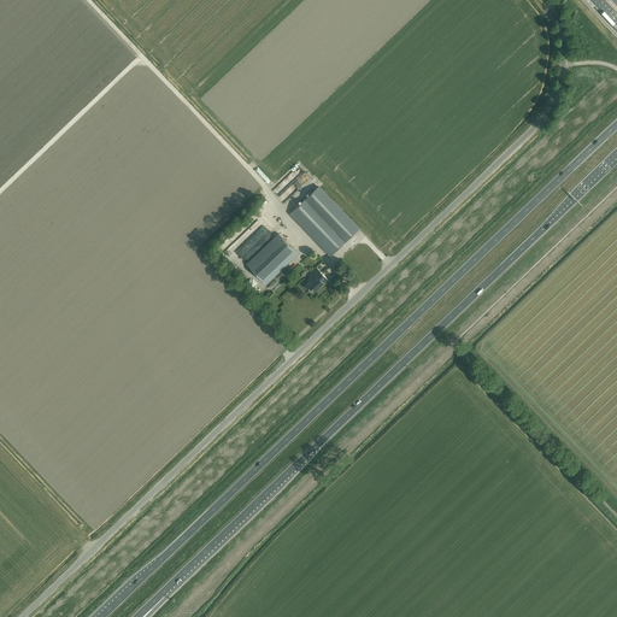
[(271,189),(276,194),(292,180),(287,175),(271,189)]
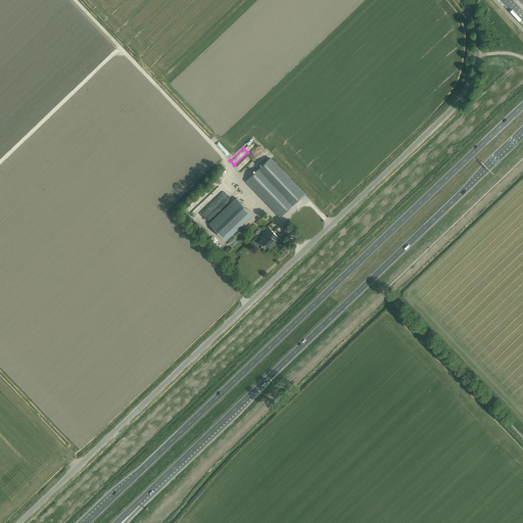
[(248,152),(236,163),(241,169),(253,157),(248,152)]
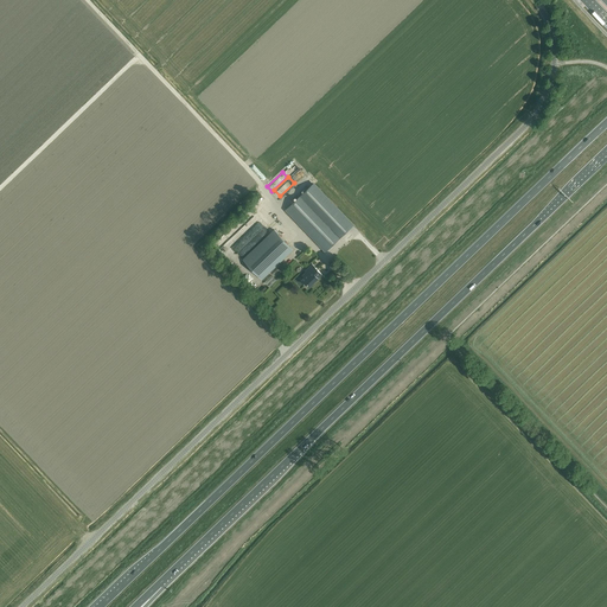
[(325,253),(353,225),(314,185),(313,184),(311,187),(286,211),(325,253)]
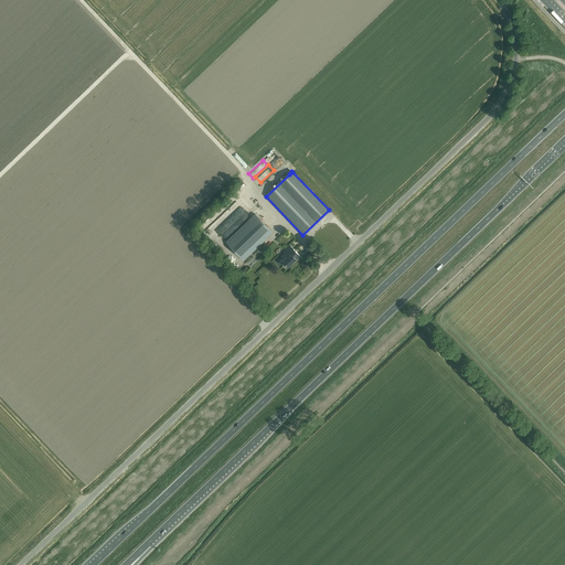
[(219,217),(235,202),(232,198),(214,213),(219,217)]
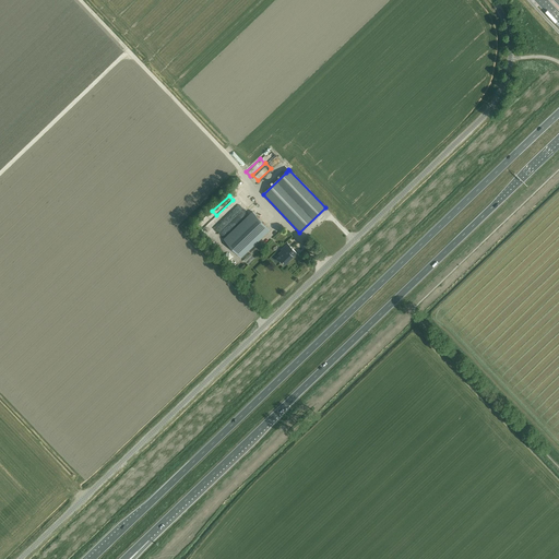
[(270,230),(252,212),(224,239),(241,258),(270,230)]
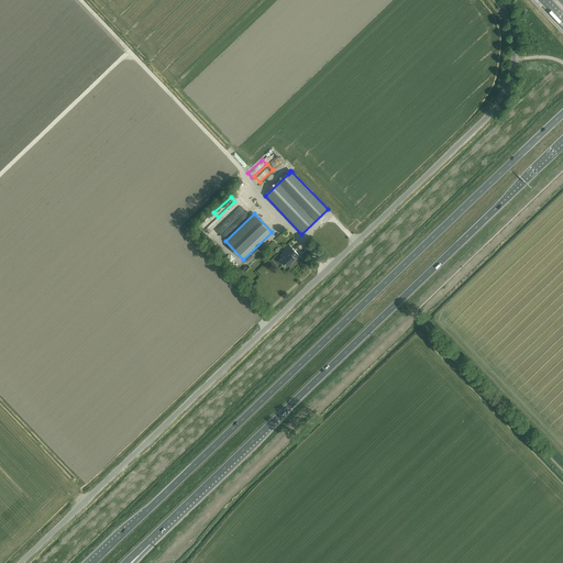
[(231,222),(219,234),(221,238),(234,225),(231,222)]
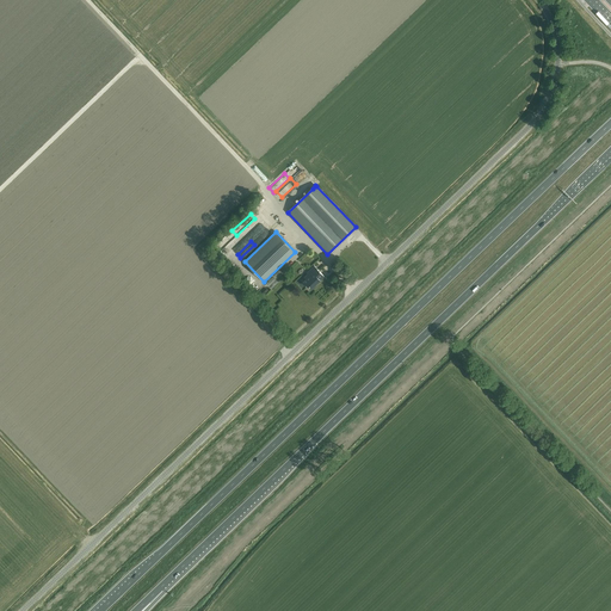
[(312,289),(325,277),(314,266),(307,273),(310,276),(303,283),(307,287),(308,285),(312,289)]
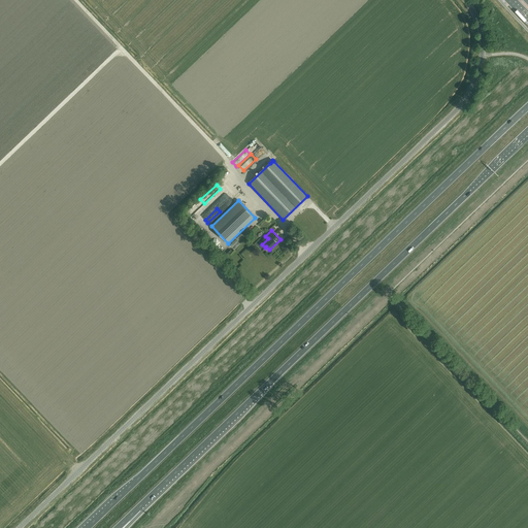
[(215,238),(212,239),(219,248),(221,245),(215,238)]
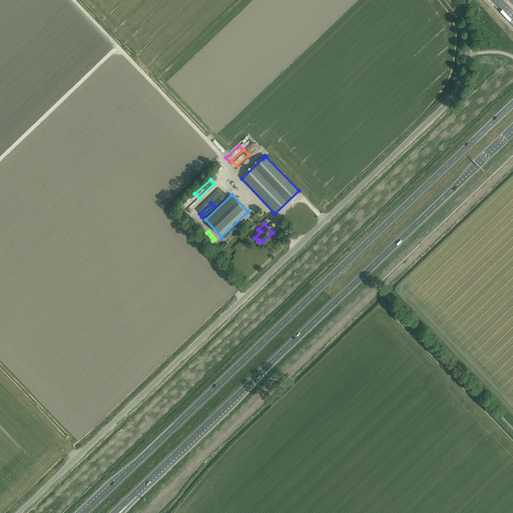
[(233,237),(229,232),(223,238),(227,242),(233,237)]
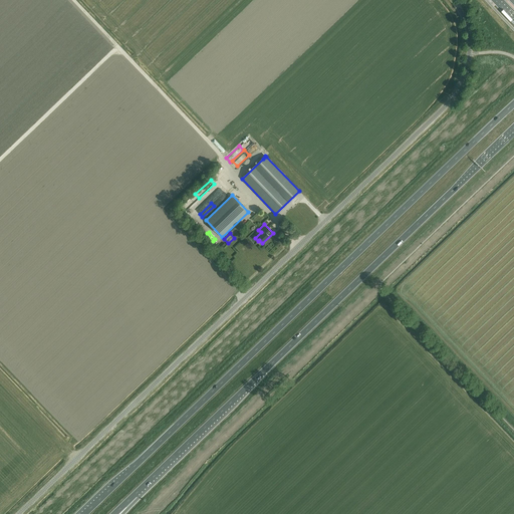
[(330,270),(333,273),(339,267),(336,264),(330,270)]
